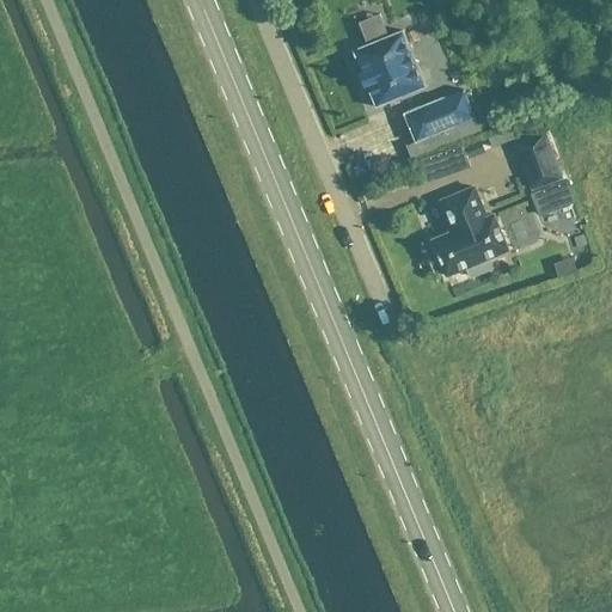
[(424,90),(402,34),(353,53),(362,75),(360,77),(363,87),(366,86),(375,110),(424,90)]
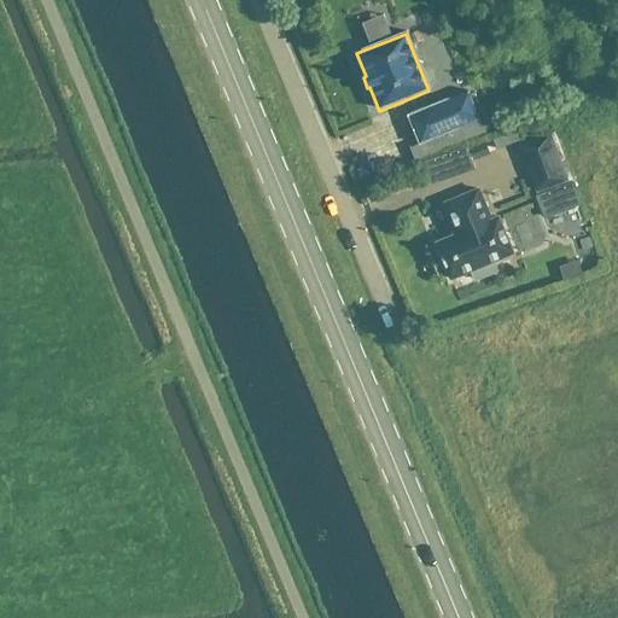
[(418,144),(459,127),(448,100),(407,117),(418,144)]
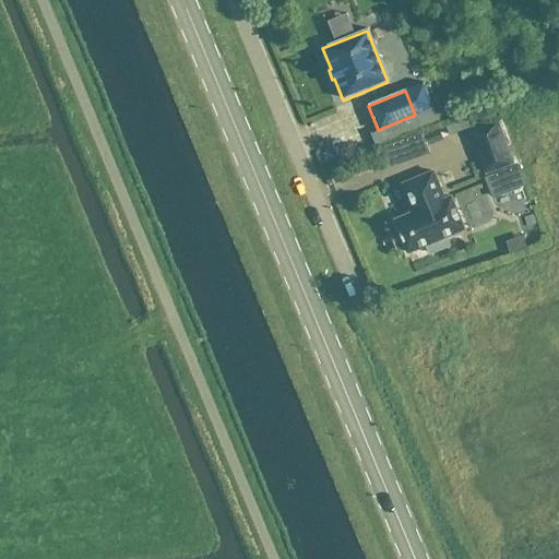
[(485,177),(514,165),(497,122),(468,133),(485,177)]
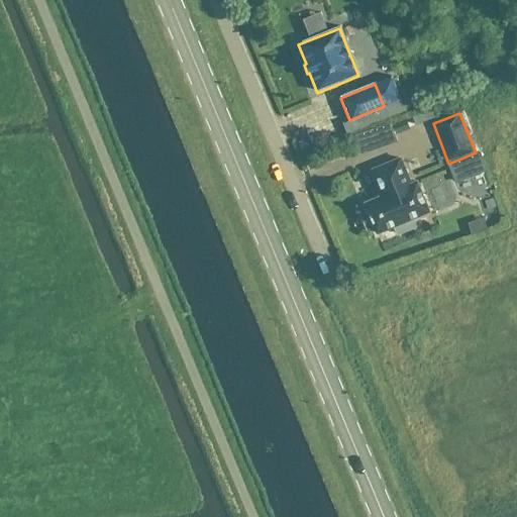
[(480,154),(480,153),(448,166),(455,184),(487,173),(480,154)]
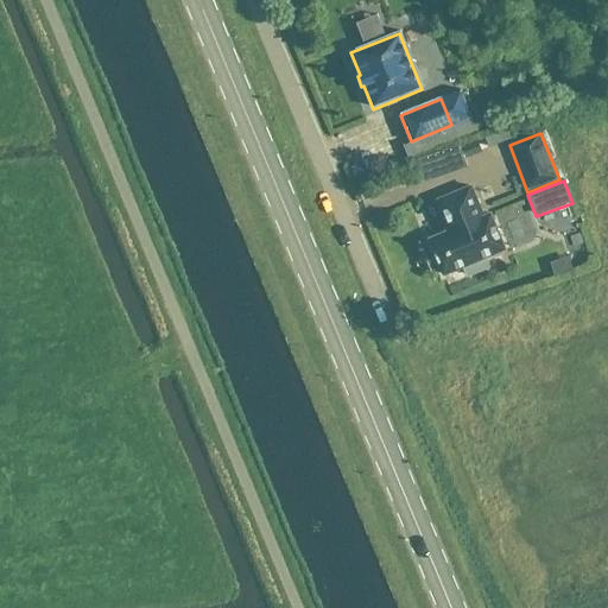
[(483,219),(470,188),(437,202),(448,227),(444,235),(429,241),(443,277),(463,268),(467,277),(488,268),(485,259),(505,251),(489,216),(483,219)]
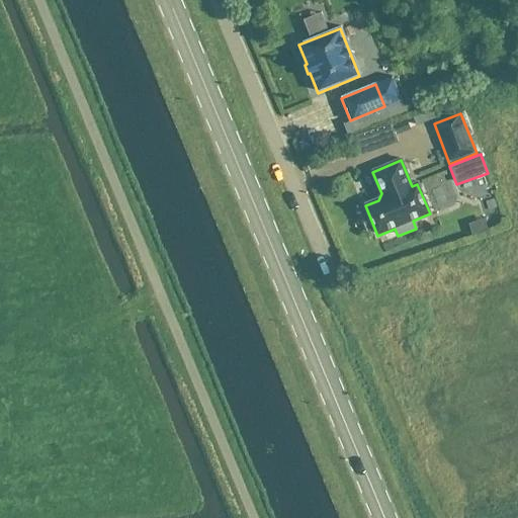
[(473,237),(487,233),(483,221),(469,225),(473,237)]
